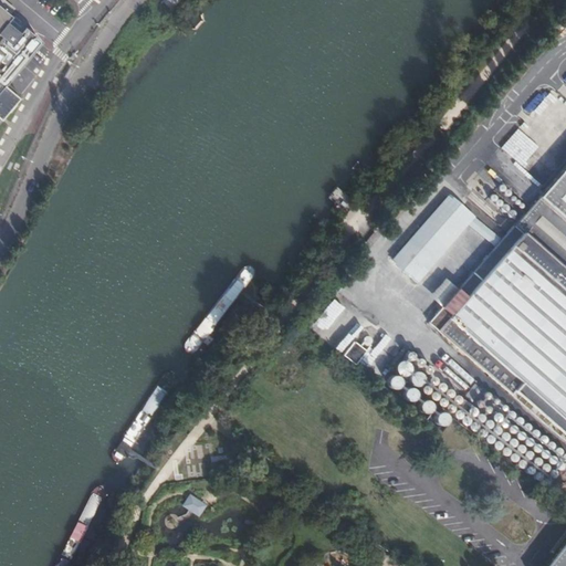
[(38,44),(0,12),(0,121),(17,101),(1,87),(38,44)]
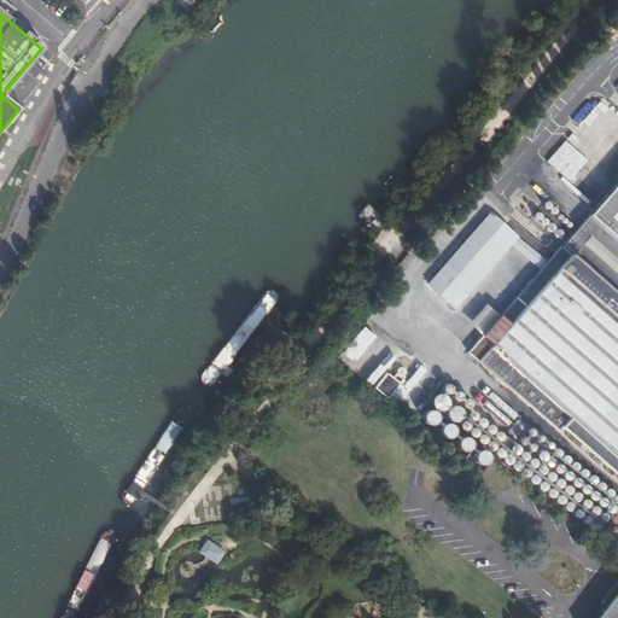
[(617,180),(579,226),(617,258),(617,180)]
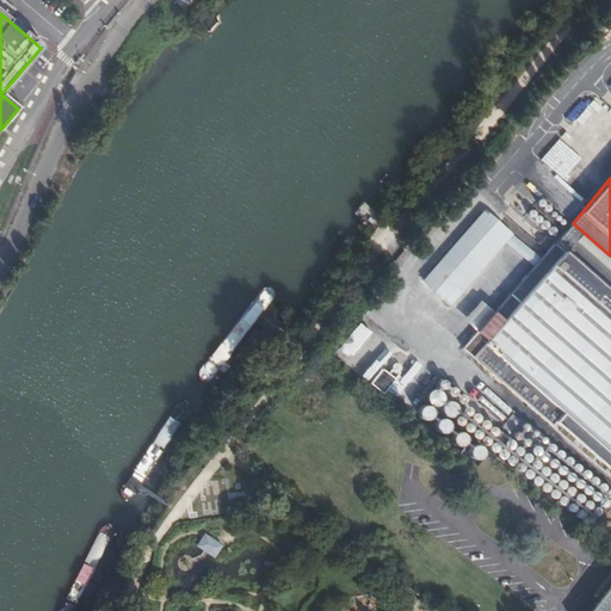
[(417,285),(445,309),(508,236),(481,211),(417,285)]
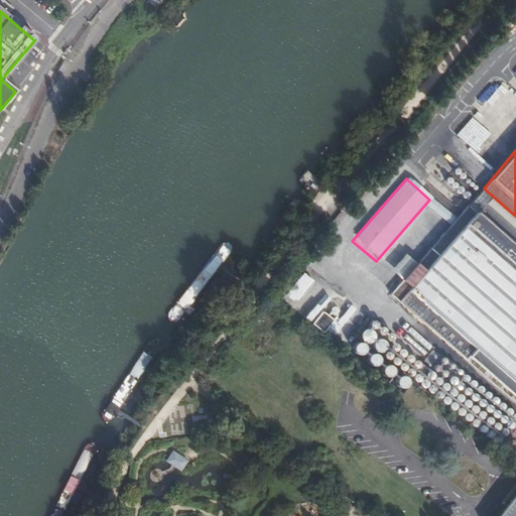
[(515,216),(484,188),(477,196),(390,294),(465,360),(468,357),(515,398),(515,216)]
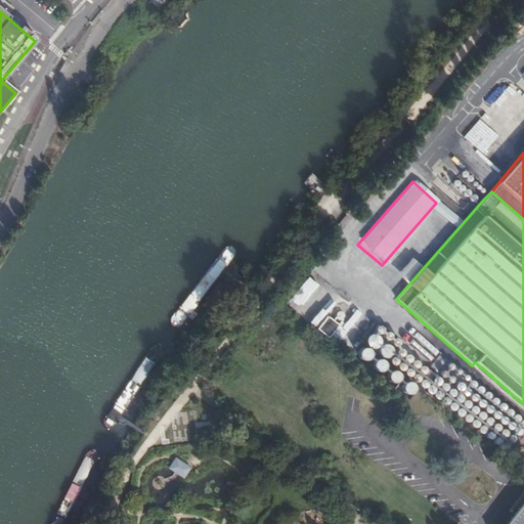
[(339,310),(334,318),(326,315),(317,330),(332,338),(345,314),(339,310)]
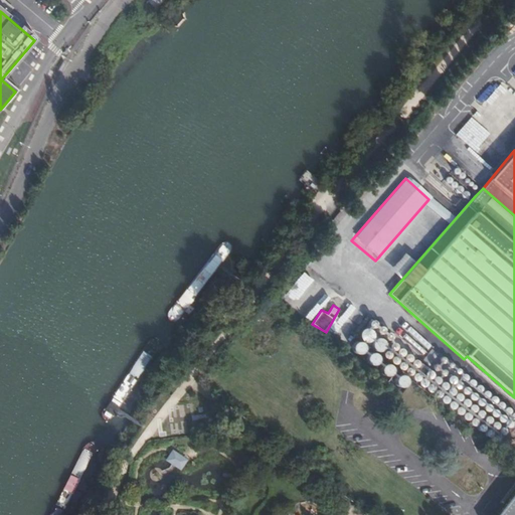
[(413,379),(496,444),(514,418),(514,412),(439,353),(428,365),(393,338),(397,333),(373,314),(348,346),(404,391),(413,379)]
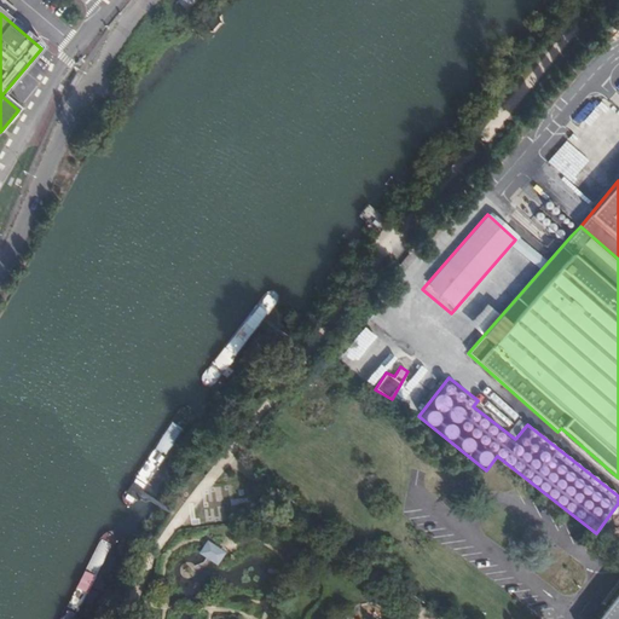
[(405,403),(414,386),(405,382),(398,399),(405,403)]
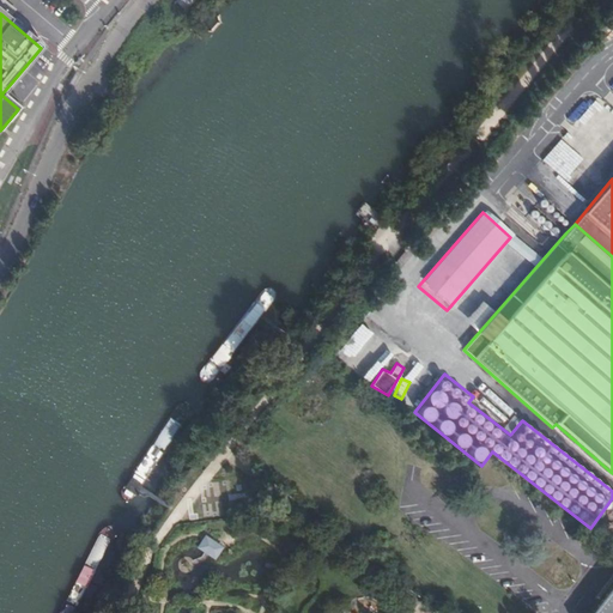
[(206,536),(200,545),(199,547),(207,552),(214,558),(217,554),(222,547),(214,542),(206,536)]
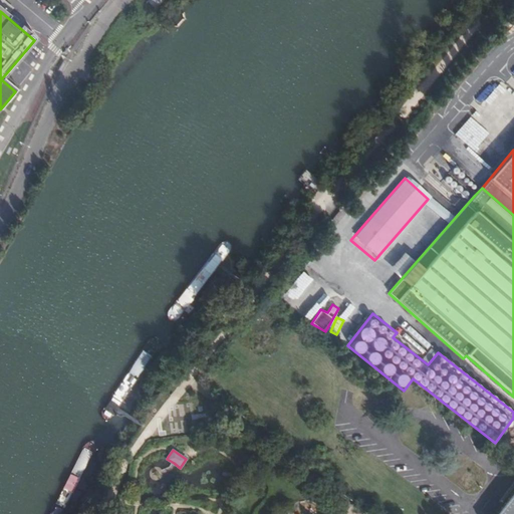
[(513,513),(513,487),(493,513),(513,513)]
